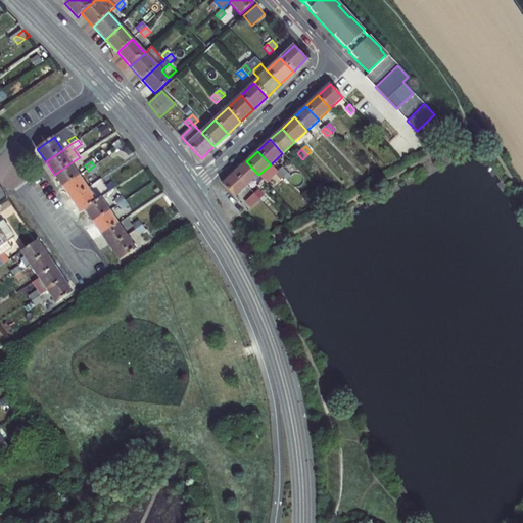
[(234,173),(246,186),(258,175),(246,161),(234,173)]
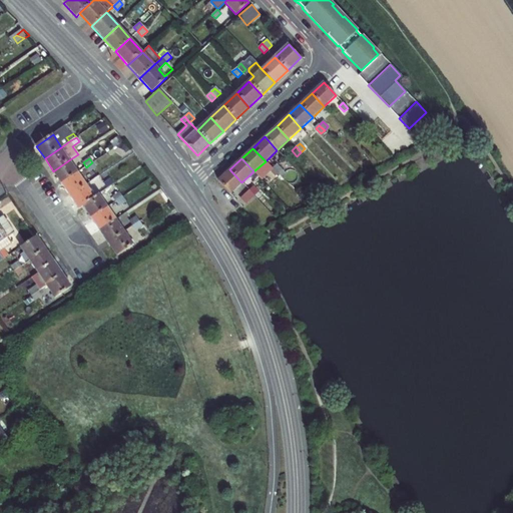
[(53,171),(61,183),(78,172),(70,159),(53,171)]
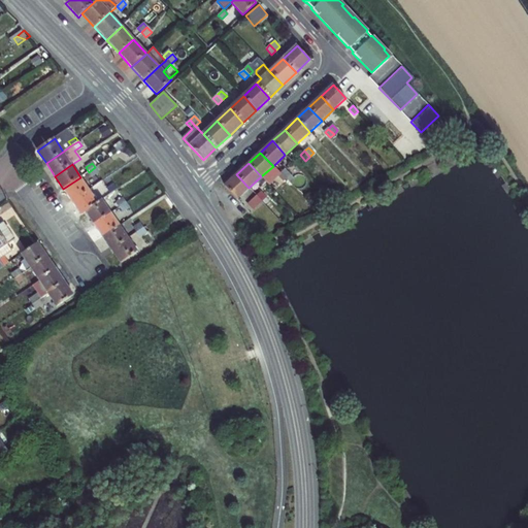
[(98,171),(95,167),(89,172),(92,176),(98,171)]
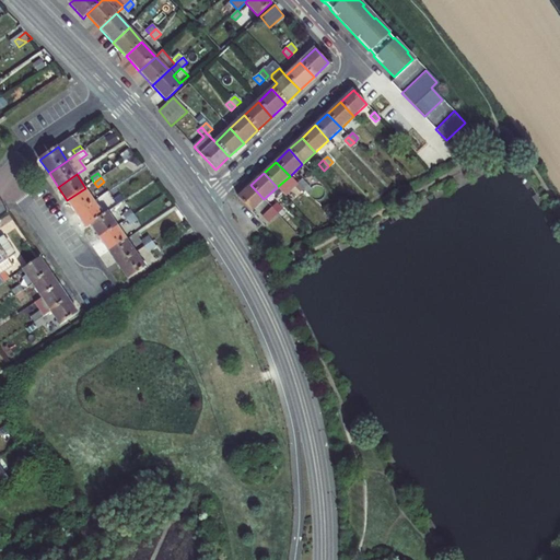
[(302,181),(298,184),(303,190),(307,186),(302,181)]
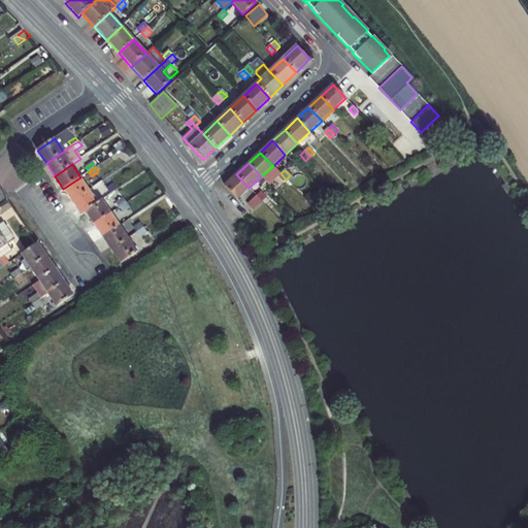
[(286,179),(281,173),(276,177),(282,183),(286,179)]
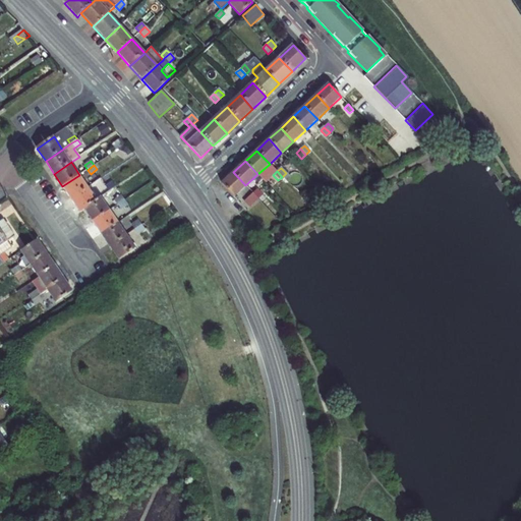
[(233,172),(221,183),(234,196),(245,185),(233,172)]
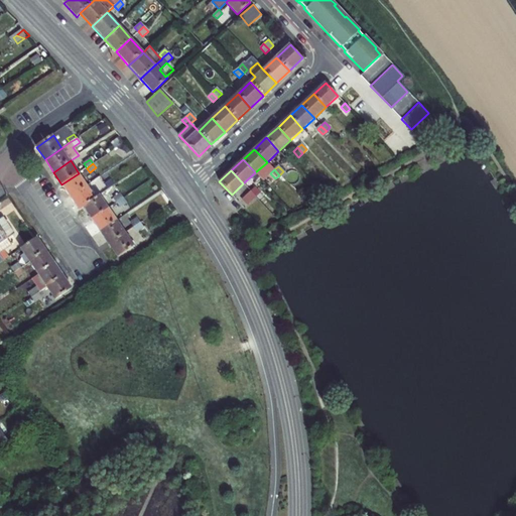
[(71,197),(87,186),(79,173),(61,184),(71,197)]
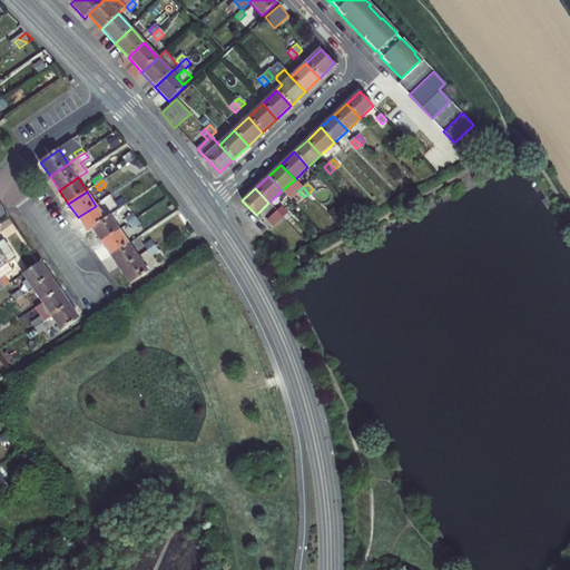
[(120,209),(128,205),(125,200),(117,205),(120,209)]
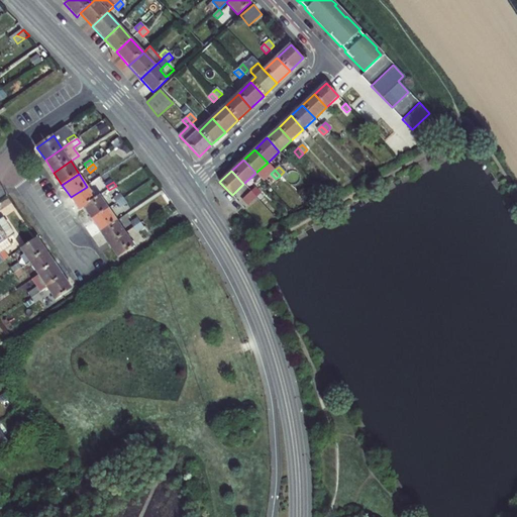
[(84,207),(96,199),(87,187),(71,197),(79,210),(84,207)]
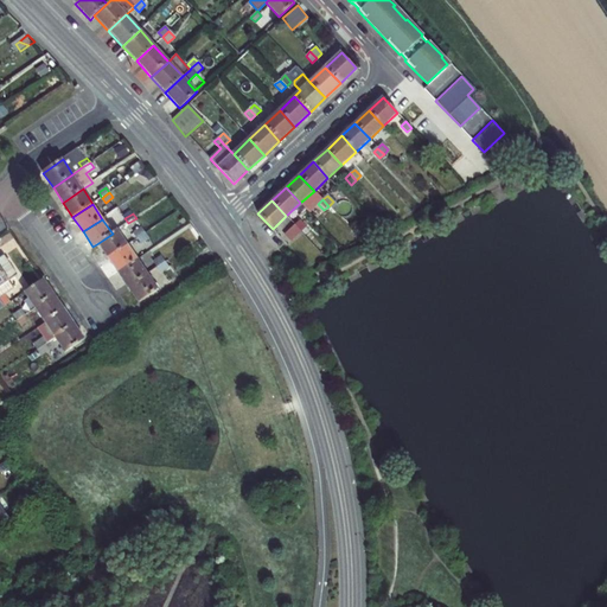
[(299,222),(294,225),(301,231),(306,228),(299,222)]
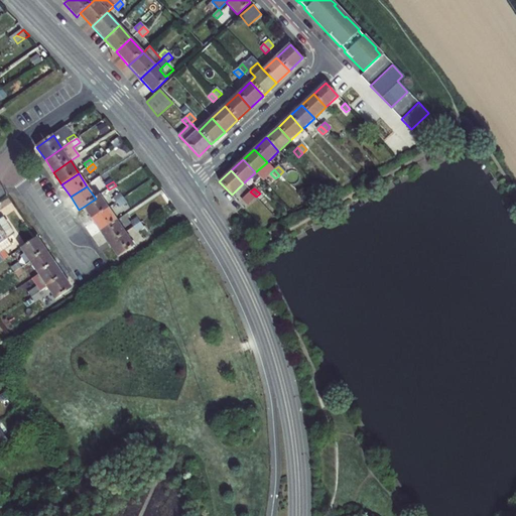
[(246,206),(256,197),(250,191),(241,200),(246,206)]
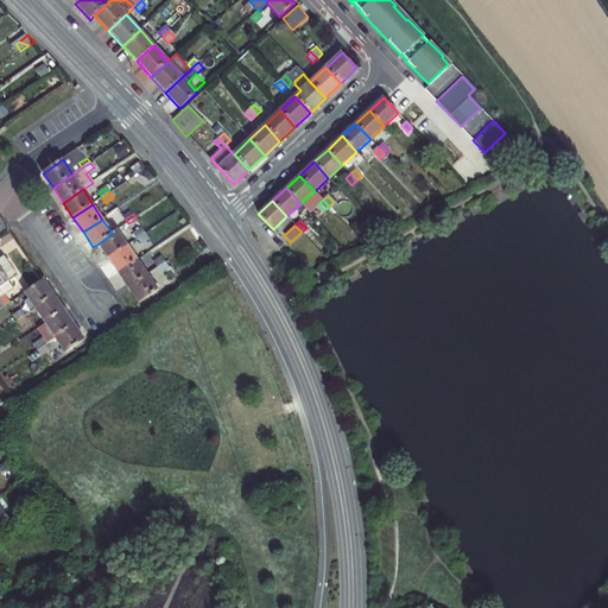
[(135,233),(138,238),(146,233),(143,228),(135,233)]
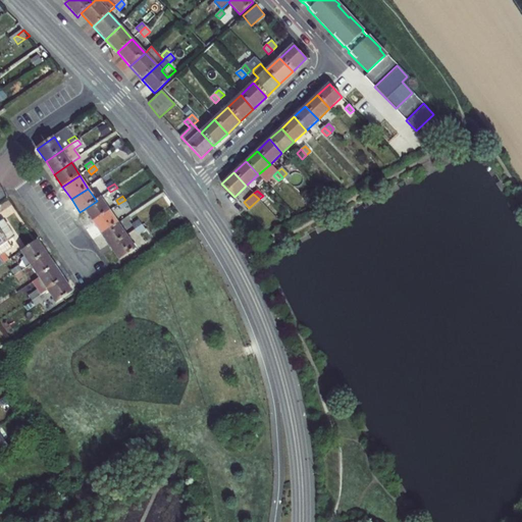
[(109,210),(101,198),(97,201),(85,209),(93,222),(109,210)]
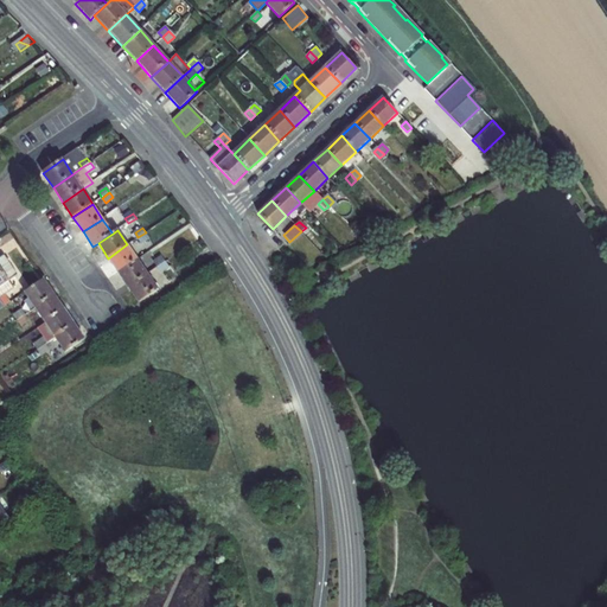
[(149,238),(146,232),(138,237),(141,243),(149,238)]
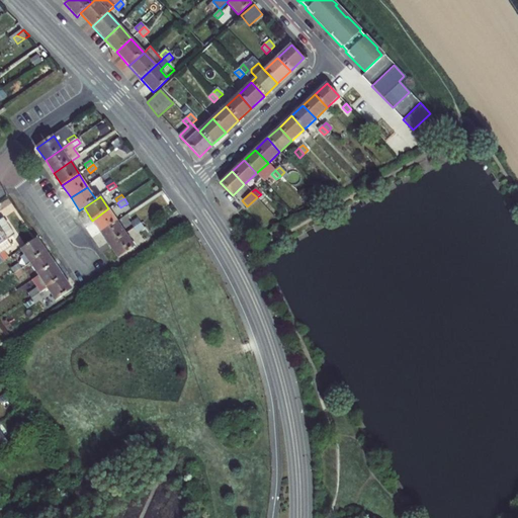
[(117,222),(108,208),(92,221),(100,233),(117,222)]
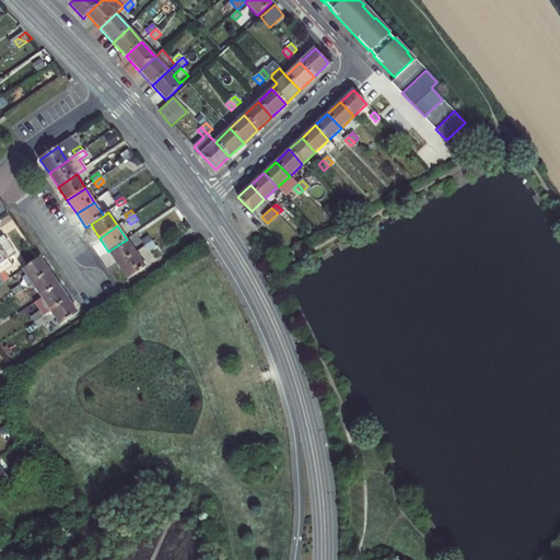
[(0,276),(4,282),(9,280),(3,272),(19,263),(13,255),(15,254),(3,236),(0,237),(0,276)]
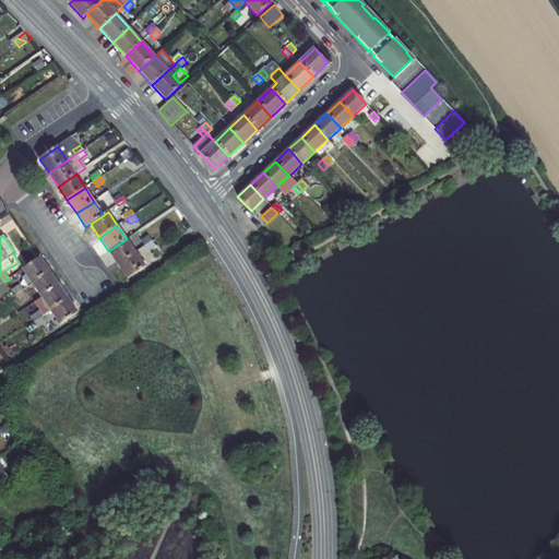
[(142,241),(145,246),(153,241),(150,237),(142,241)]
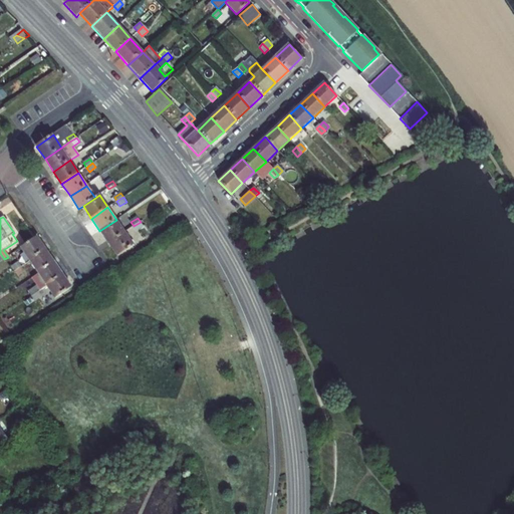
[(124,232),(116,220),(99,231),(107,244),(124,232)]
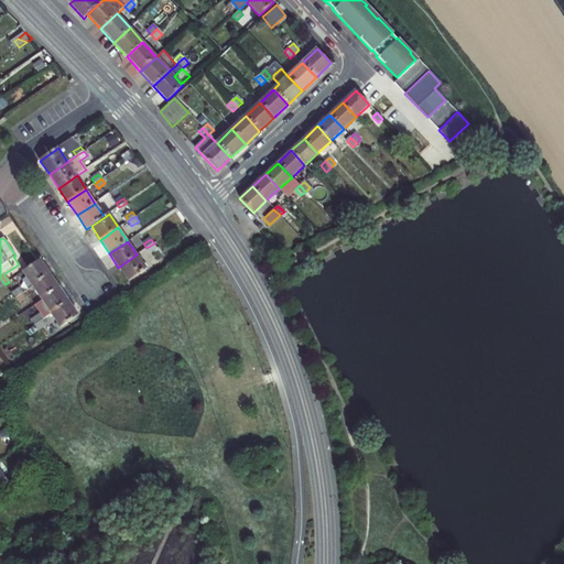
[(158,249),(154,243),(147,248),(150,253),(158,249)]
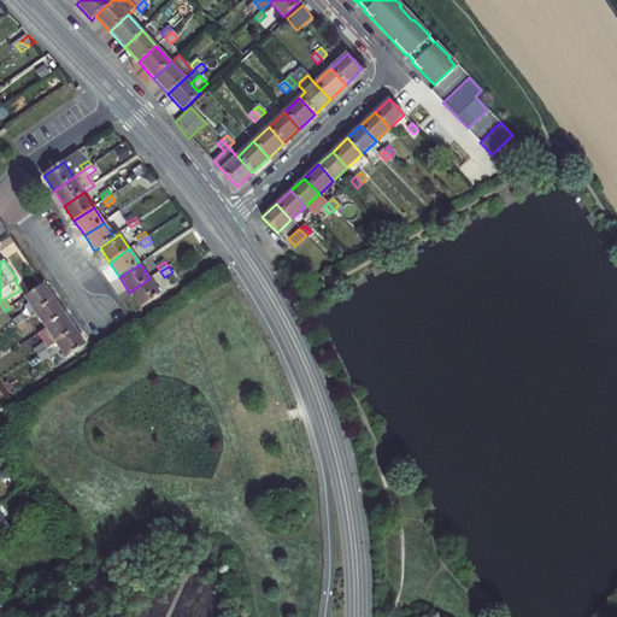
[(159,294),(150,278),(129,293),(140,307),(159,294)]
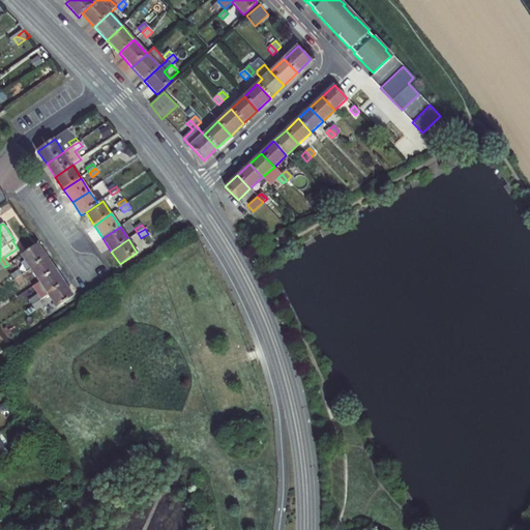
[(15,280),(47,258),(38,244),(21,256),(27,265),(11,275),(15,280)]
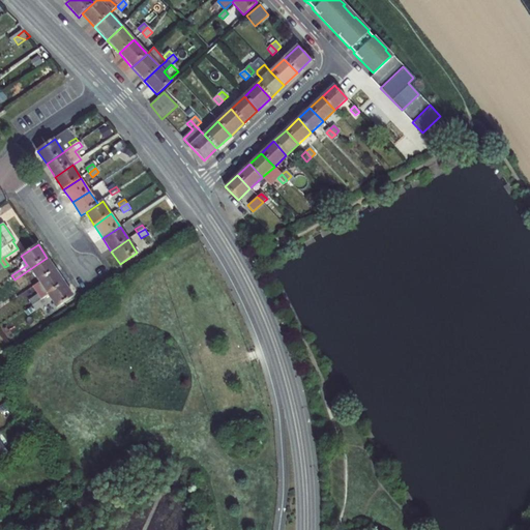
[(47,258),(30,269),(38,283),(56,270),(47,258)]
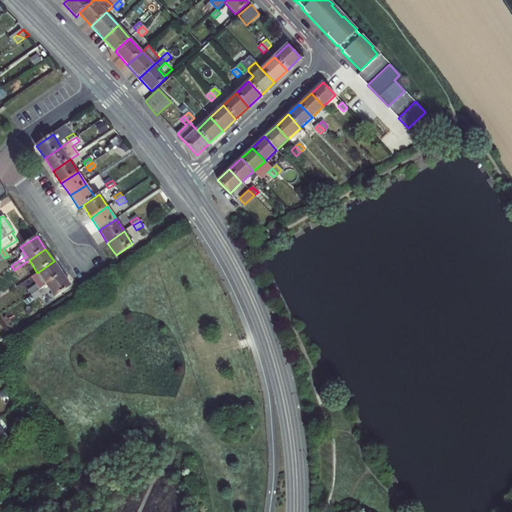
[(39,289),(46,285),(63,273),(54,261),(37,273),(31,277),(39,289)]
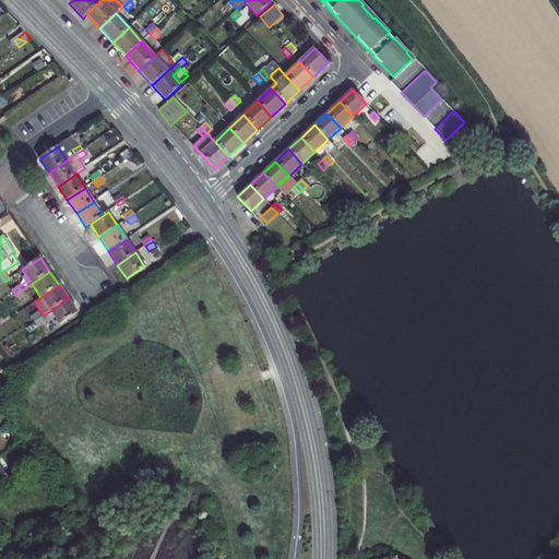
[(23,289),(15,295),(19,300),(26,295),(23,289)]
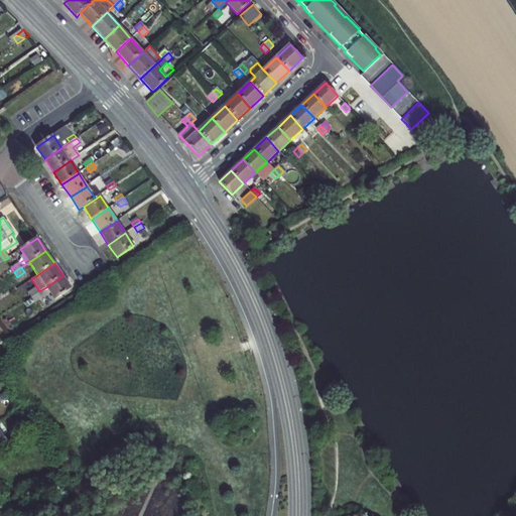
[(54,299),(72,288),(63,275),(46,287),(54,299)]
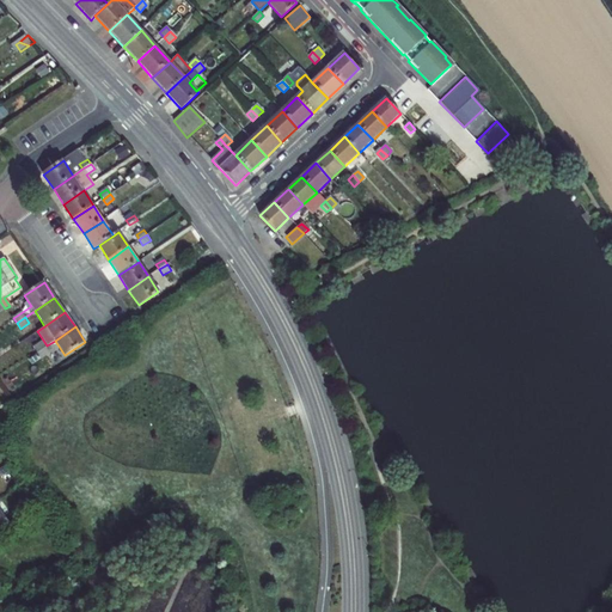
[(44,347),(42,342),(34,348),(36,353),(44,347)]
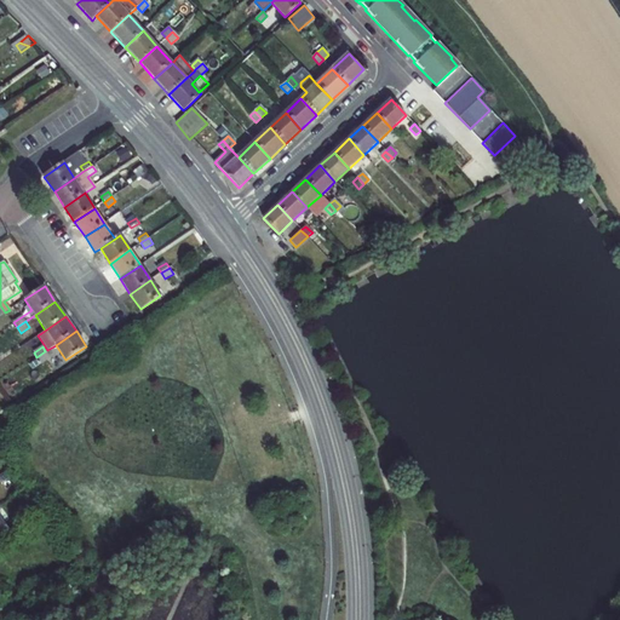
[(45,351),(36,357),(40,362),(49,356),(45,351)]
